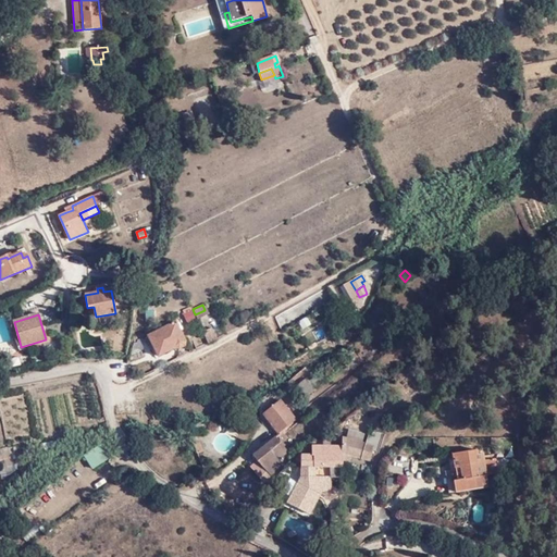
[(176,321),(149,335),(159,356),(174,348),(180,349),(184,346),(185,342),(176,321)]
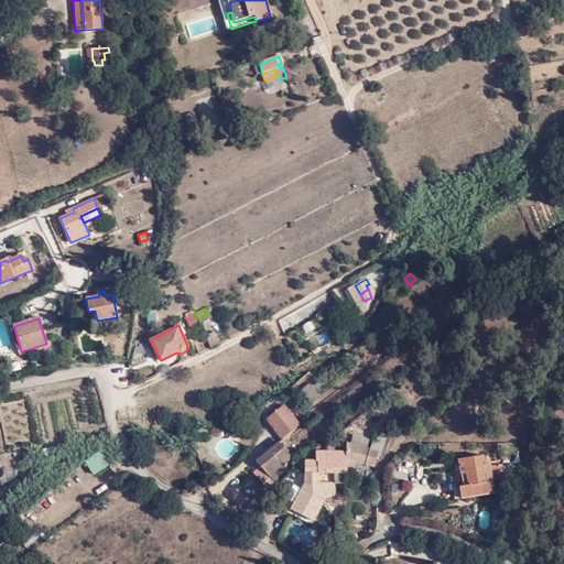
[(21,350),(15,331),(11,332),(17,351),(21,350)]
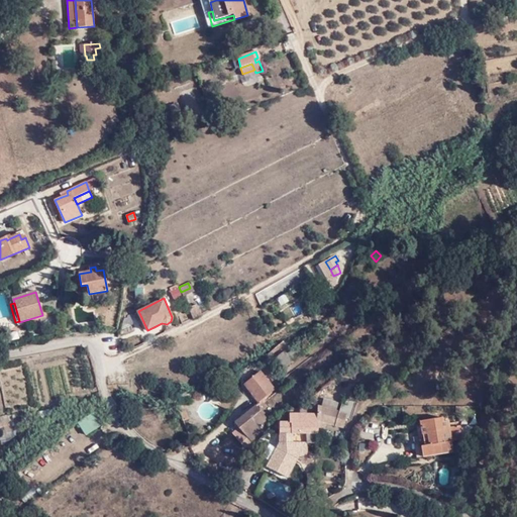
[(189,308),(193,318),(201,314),(196,305),(189,308)]
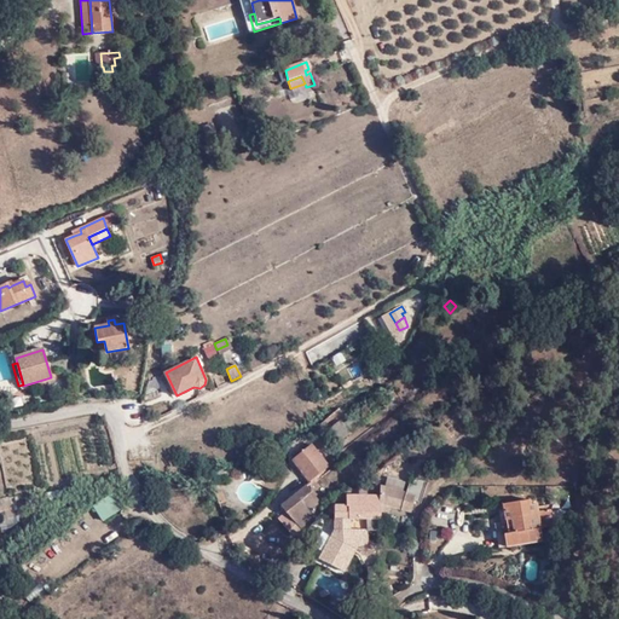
[(512,405),(507,411),(513,417),(518,411),(512,405)]
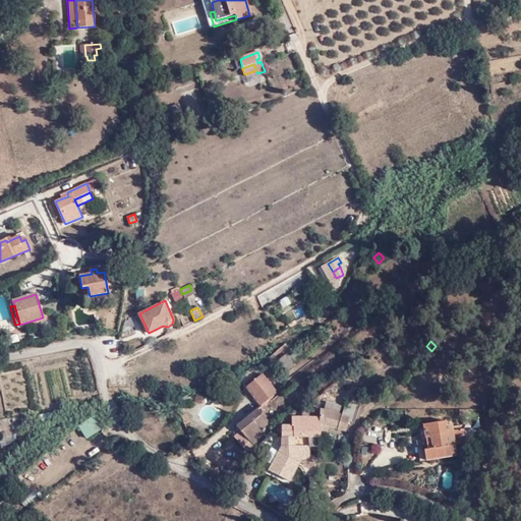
[(286,371),(294,365),(286,354),(278,360),(286,371)]
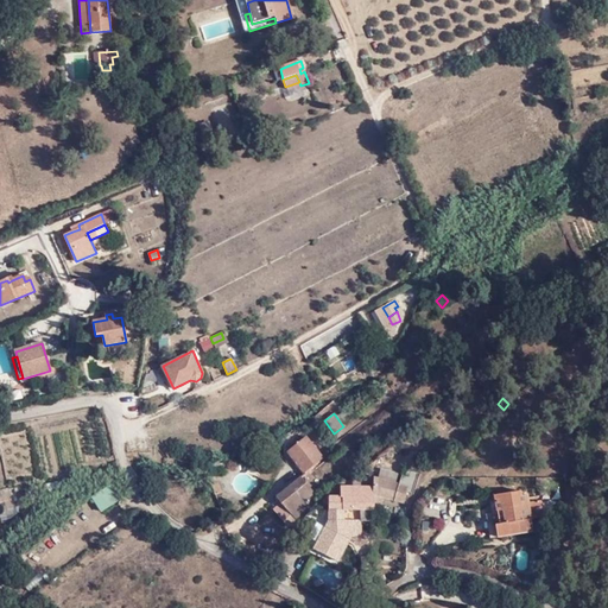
[(286,453),(303,474),(323,457),(306,436),(286,453)]
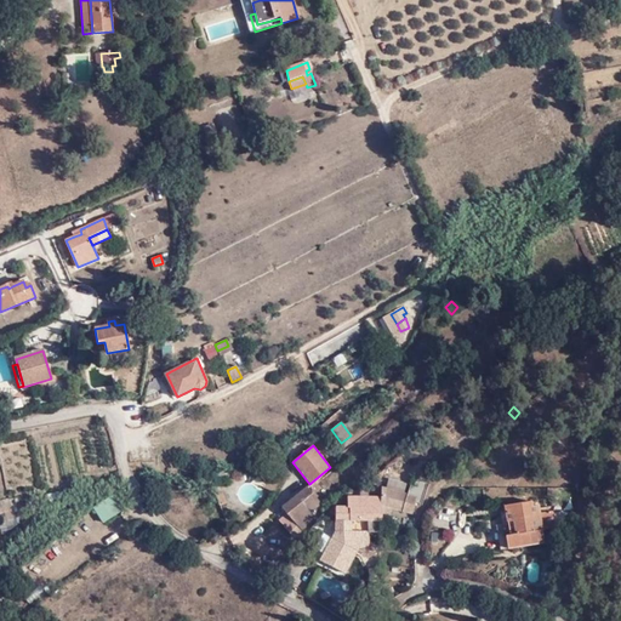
[(227,482),(224,472),(210,478),(212,486),(227,482)]
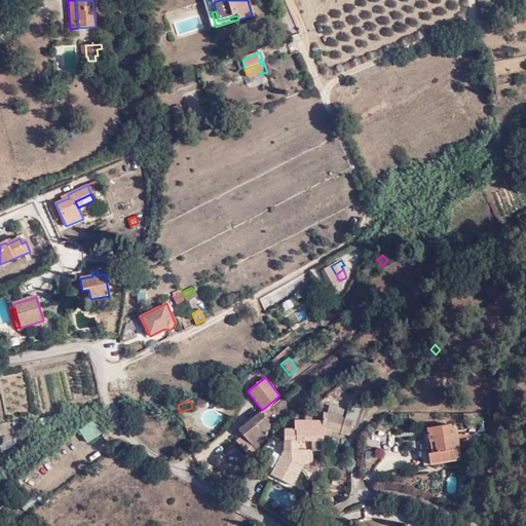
[(222,413),(232,417),(237,406),(227,401),(222,413)]
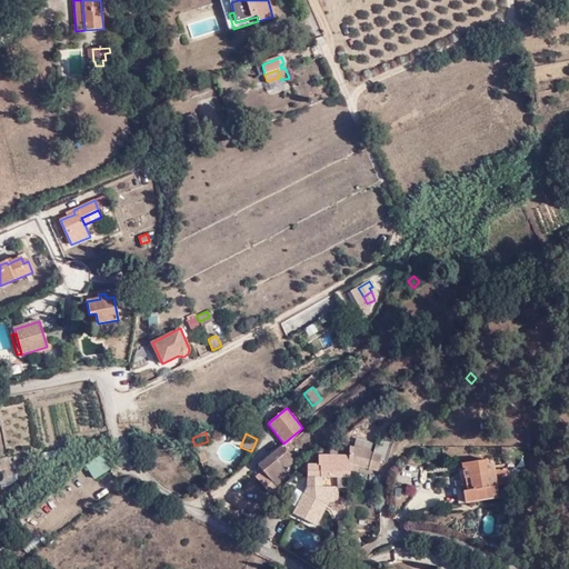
[(389,442),(378,439),(377,438),(372,453),(349,447),(349,457),(318,456),(319,466),(308,466),(308,478),(311,478),(322,478),(337,478),(350,478),(350,472),(358,472),(358,467),(377,471),(379,465),(380,460),(385,461),(389,442)]
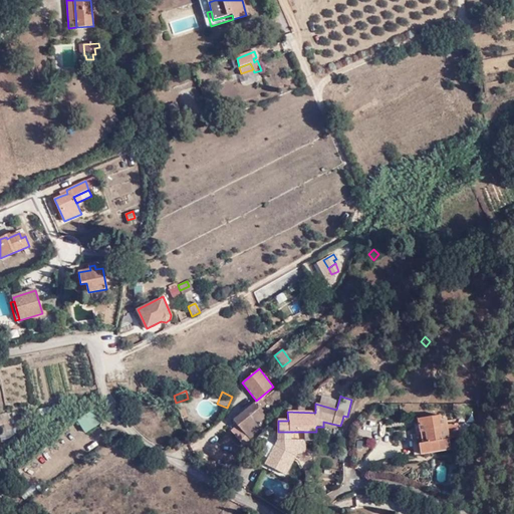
[(235,420),(244,430),(251,439),(262,430),(258,424),(266,418),(254,404),(235,420)]
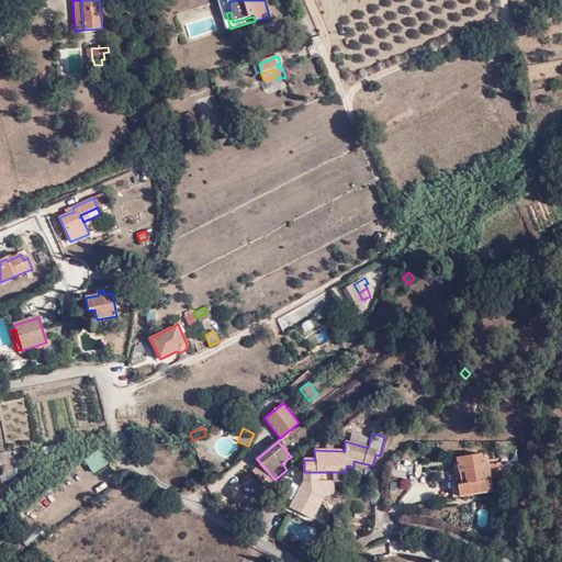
[(481,454),(456,458),(461,485),(456,486),(451,487),(452,497),(492,491),(491,480),(502,479),(499,463),(489,464),(487,457),(481,458),(481,454)]
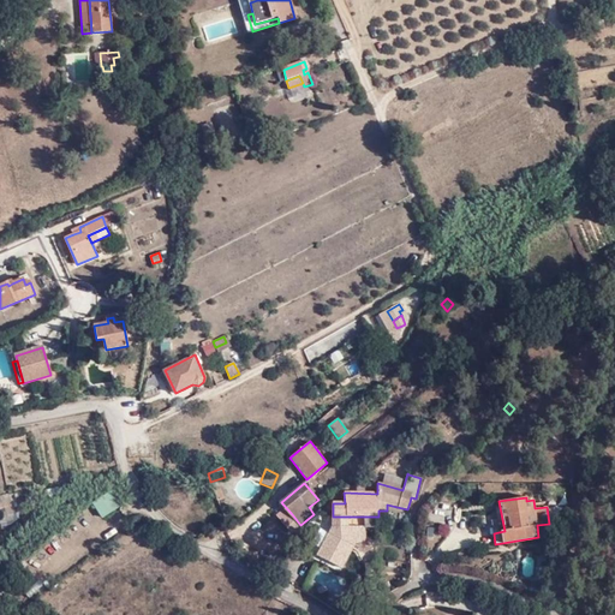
[(505,531),(499,501),(494,502),(499,532),(505,531)]
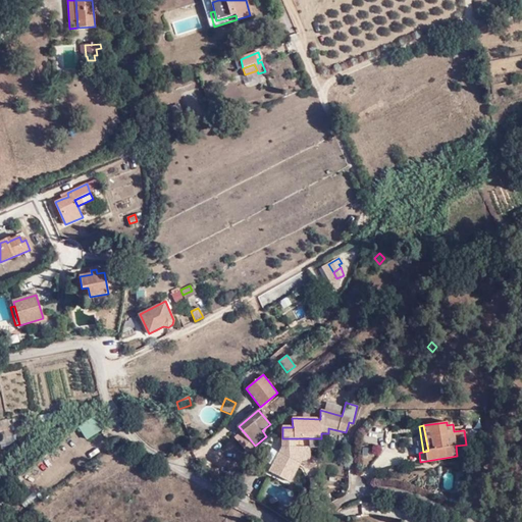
[(255,446),(248,436),(238,444),(246,453),(255,446)]
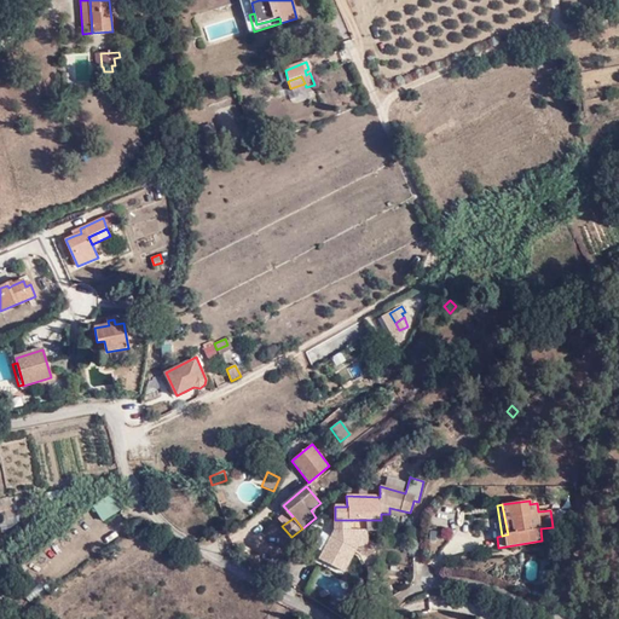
[(339,520),(335,520),(334,530),(331,537),(322,532),(312,551),(319,555),(318,557),(345,572),(357,547),(366,544),(368,539),(366,531),(366,530),(351,530),(351,520),(339,520)]
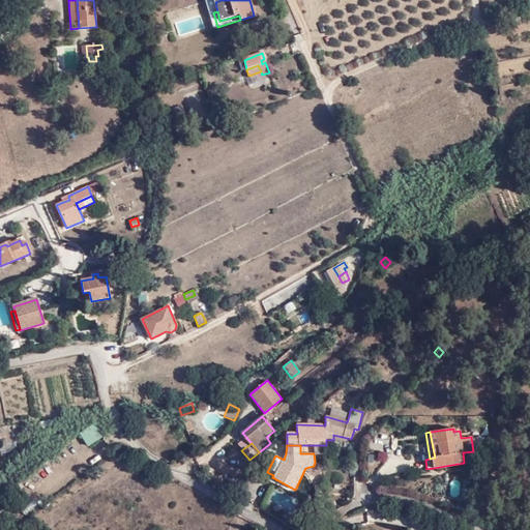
[(314,453),(316,453),(326,453),(326,445),(314,445),(314,453)]
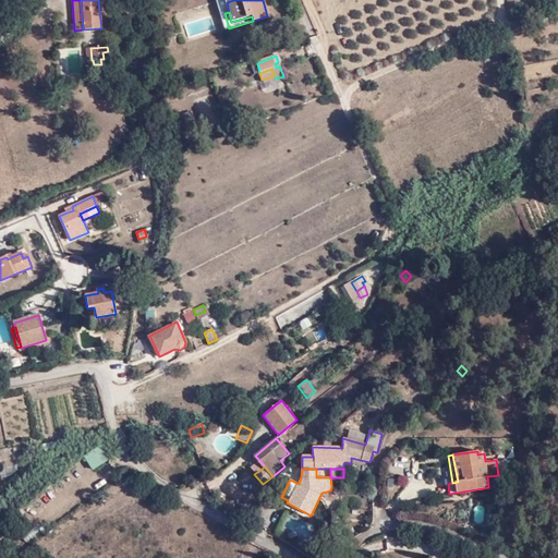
[(311,516),(287,502),(284,507),(308,520),(311,516)]
